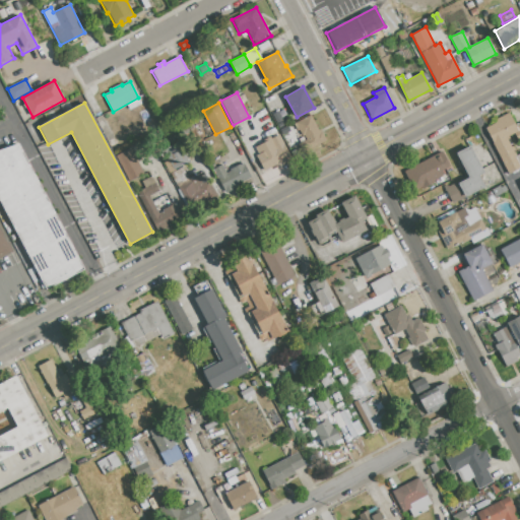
[(485,128),(495,123),(494,120),(509,113),(516,127),(518,131),(514,133),(506,137),(516,156),(519,153),(519,168),(509,174),(485,128)]
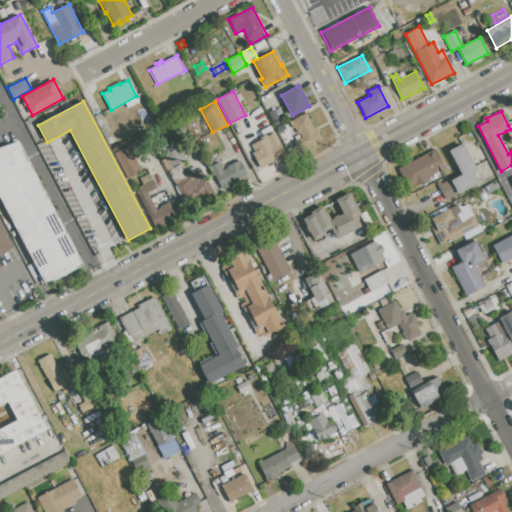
[(305,113),(313,128),(315,127),(321,138),(303,148),(298,138),(301,137),(299,133),(297,134),(291,121),(305,113)]
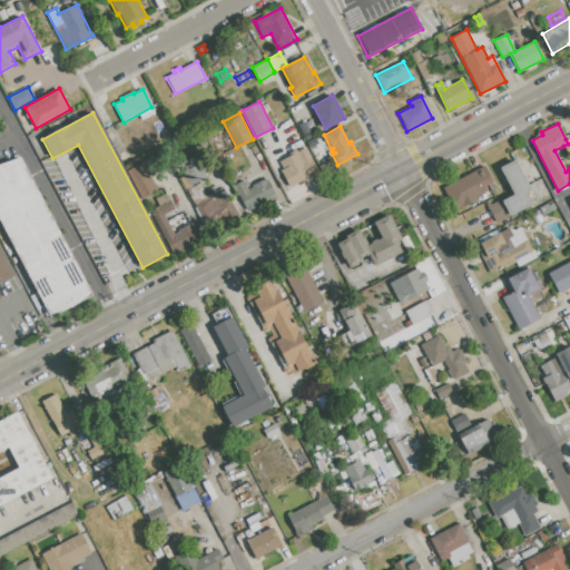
[(305,148),(318,172),(290,187),(281,170),(283,169),(279,161),(305,148)]
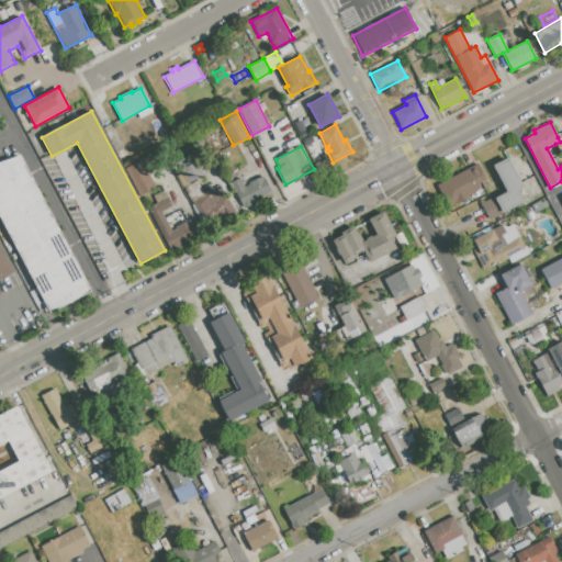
[(188,182),(177,163),(193,154),(204,173),(188,182)]
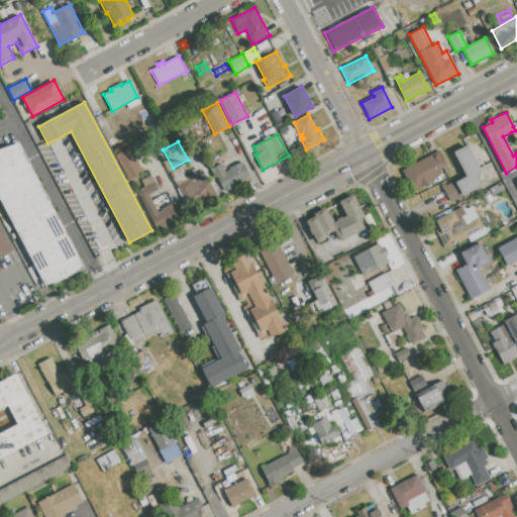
[(83,268),(46,287),(0,198),(0,150),(17,142),(83,268)]
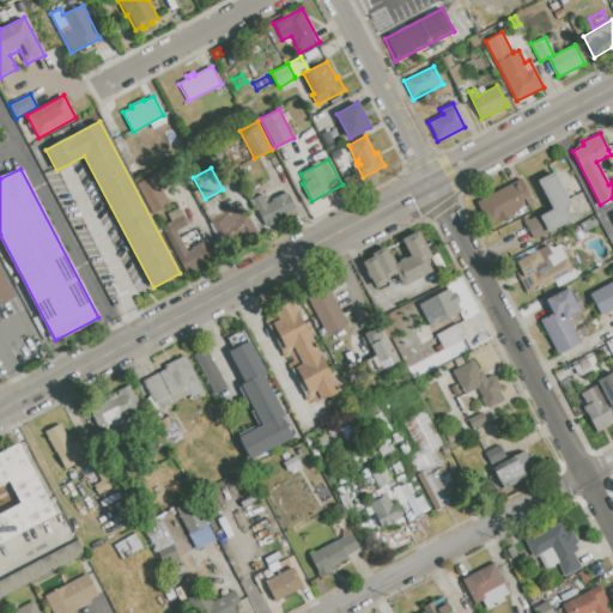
[(553,173),(563,190),(570,186),(569,182),(576,177),(583,192),(568,200),(569,204),(564,206),(571,220),(547,234),(539,217),(552,210),(538,181),(553,173)]
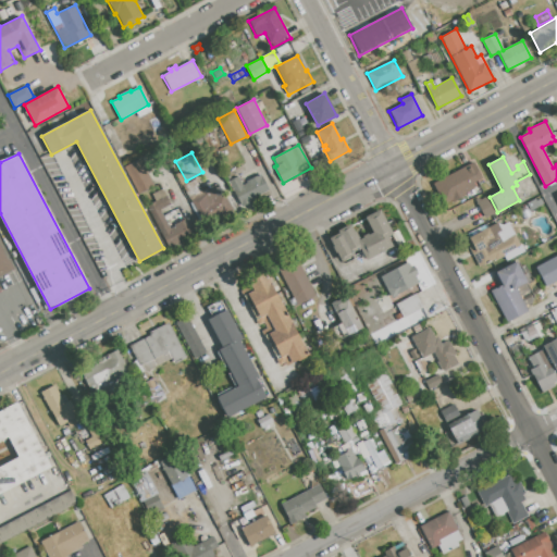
[(123,168),(139,159),(153,186),(137,195),(123,168)]
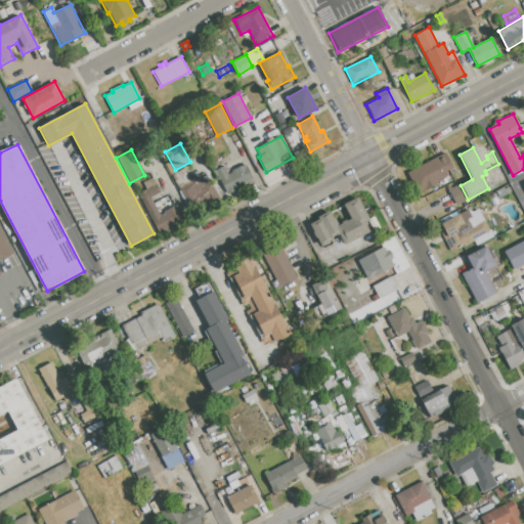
[(406,173),(445,153),(452,168),(444,172),(447,176),(437,182),(438,183),(425,190),(424,188),(417,192),(406,173)]
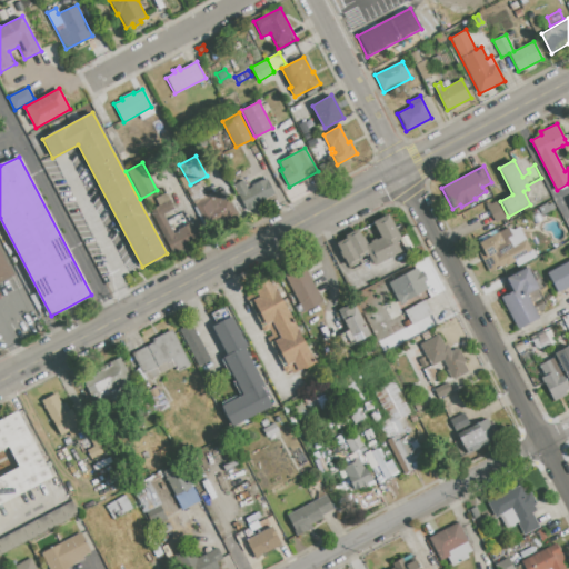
[(232,185),(243,179),(249,189),(252,188),(251,186),(267,177),(276,193),(246,209),(232,185)]
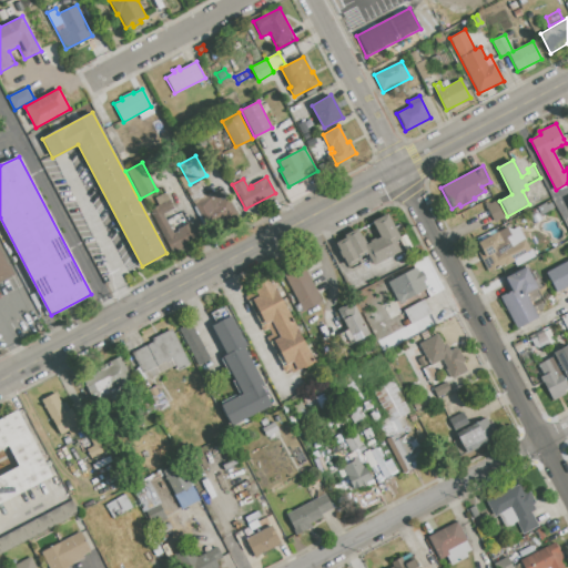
[(209,199),(195,205),(186,189),(200,182),(209,199)]
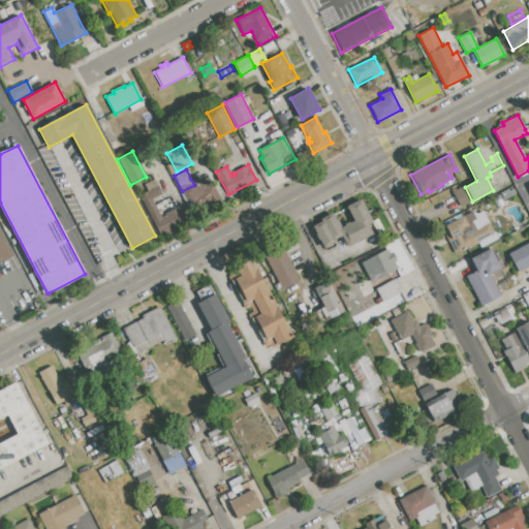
[(208,178),(220,200),(194,215),(182,191),(194,185),(208,178)]
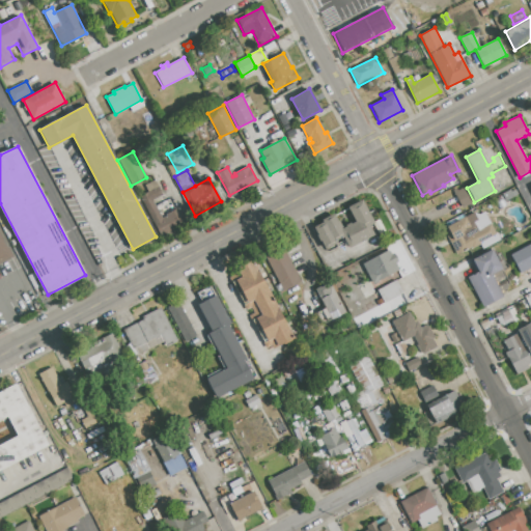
[(147,193),(144,186),(155,180),(158,188),(147,193)]
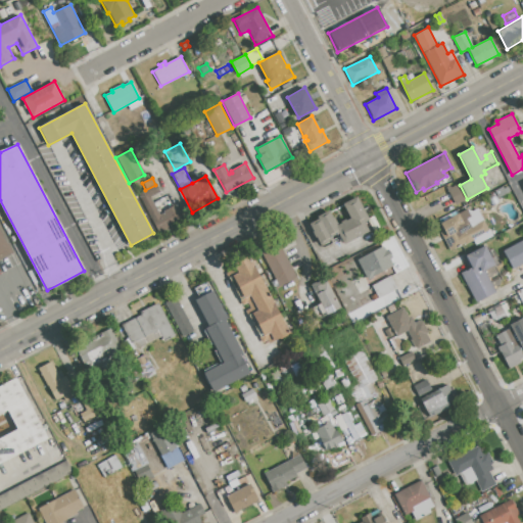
[(159,235),(138,194),(145,190),(155,185),(156,184),(160,191),(150,196),(159,216),(164,212),(163,211),(175,205),(184,221),(170,228),(171,229),(159,235)]
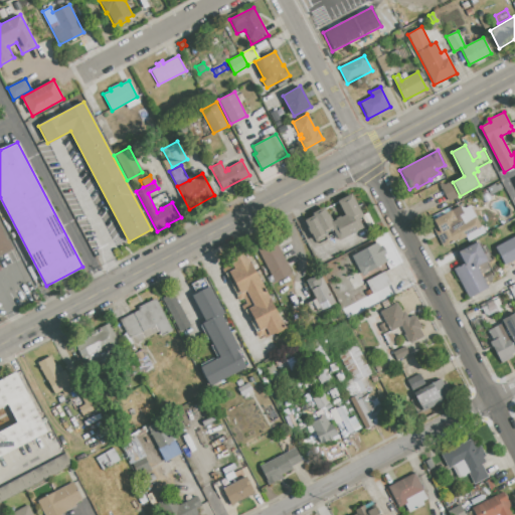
[(453,182),(460,196),(448,202),(441,188),(453,182)]
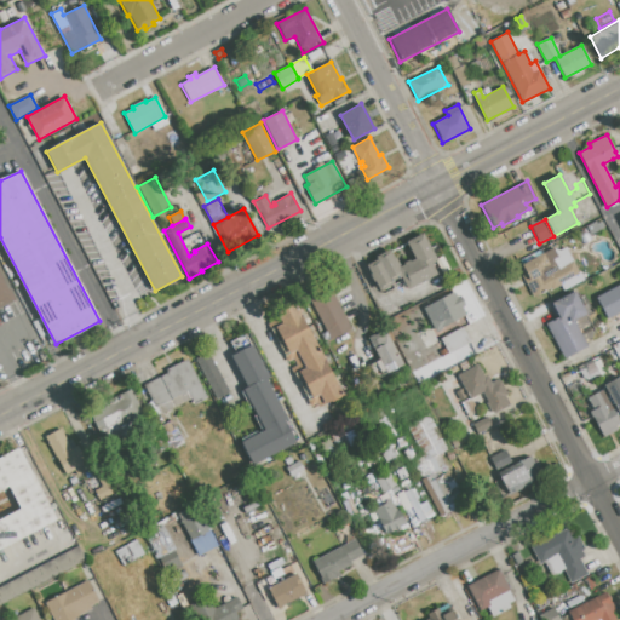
[(590,235),(586,228),(585,227),(596,222),(597,224),(602,222),(604,227),(590,235)]
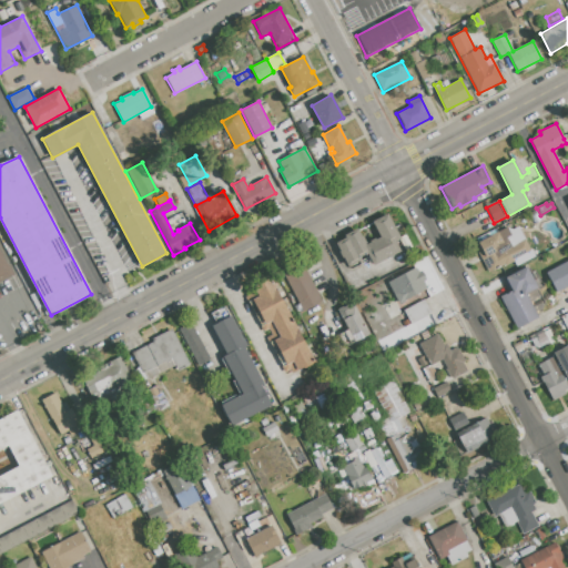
[(537,209),(540,215),(543,219),(534,223),(529,213),(537,209)]
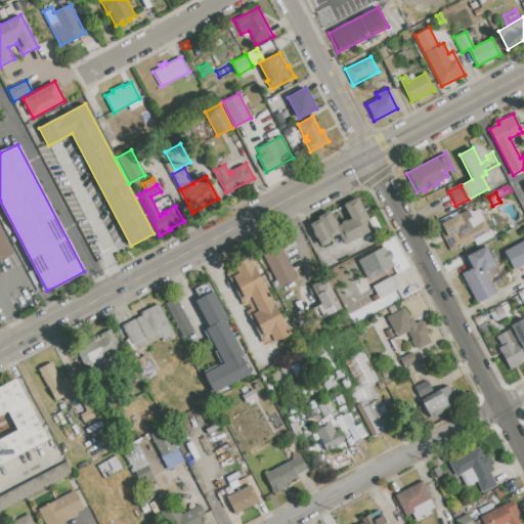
[(368,231),(344,245),(340,235),(320,246),(309,224),(318,220),(317,217),(330,211),(337,225),(350,218),(343,205),(357,198),(368,221),(364,223),(368,231)]
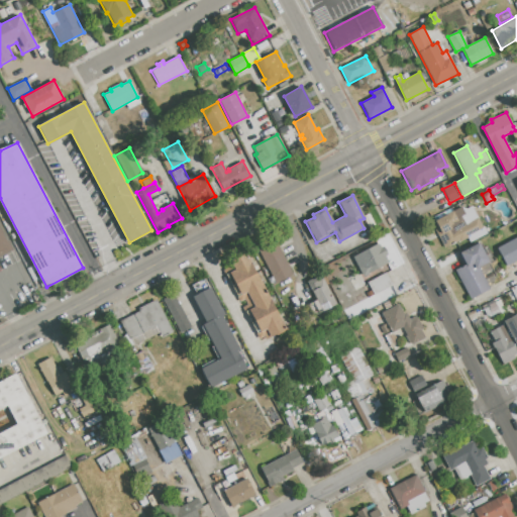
[(444,247),(431,222),(461,207),(466,214),(461,216),(466,224),(478,218),(483,228),(468,235),(469,237),(459,242),(458,240),(444,247)]
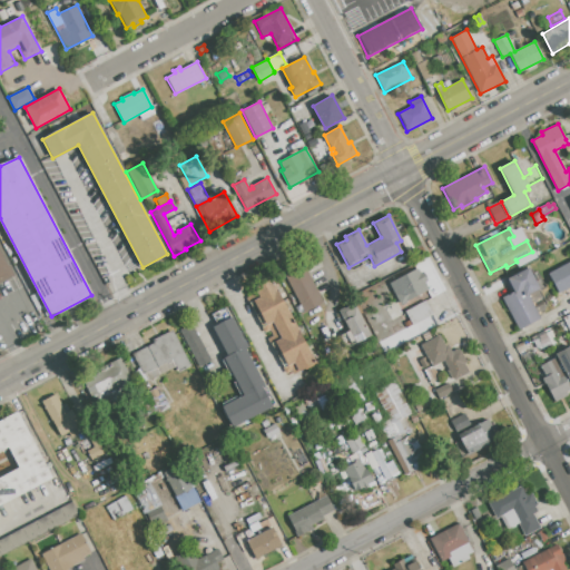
[(0,247),(15,275),(0,282),(0,247)]
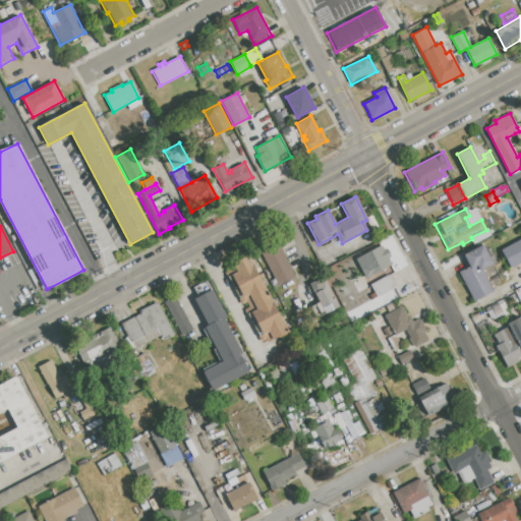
[(489,231),(491,235),(478,241),(476,237),(489,231)]
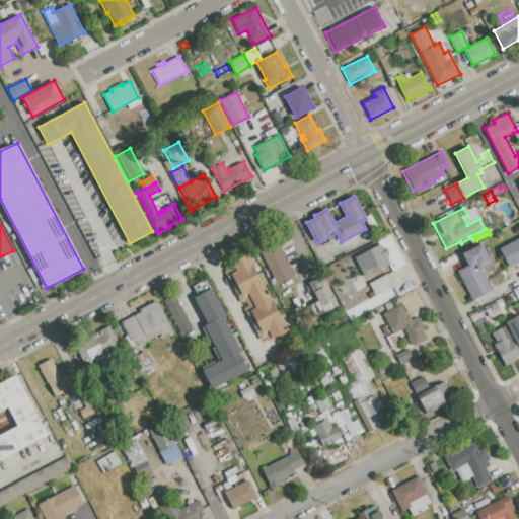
[(518,237),(518,260),(508,266),(499,247),(518,237)]
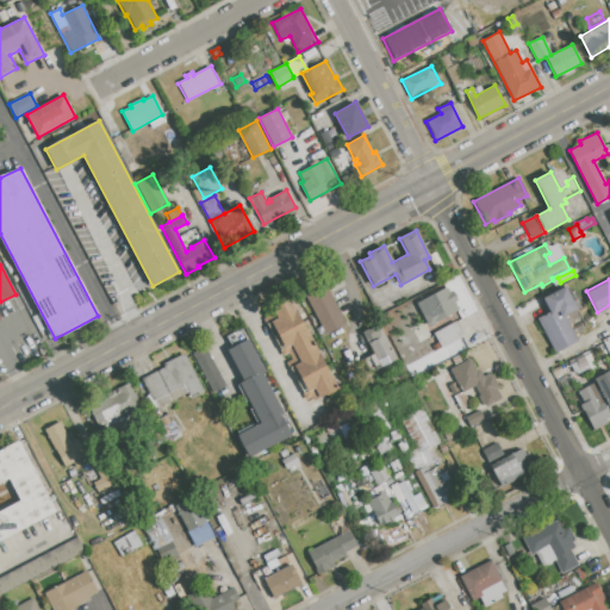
[(324,332),(304,293),(325,282),(346,322),(324,332)]
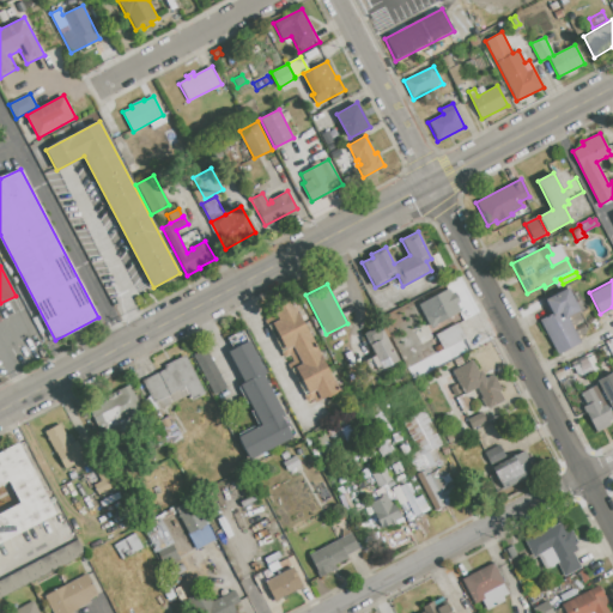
[(557,354),(540,320),(552,314),(545,301),(570,287),(574,293),(578,291),(586,308),(580,310),(588,327),(586,335),(578,339),(581,343),(557,354)]
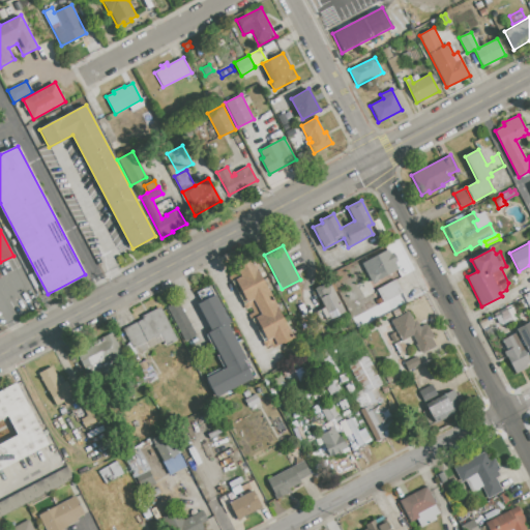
[(361,263),(387,249),(390,255),(393,253),(398,262),(394,264),(398,270),(372,284),(361,263)]
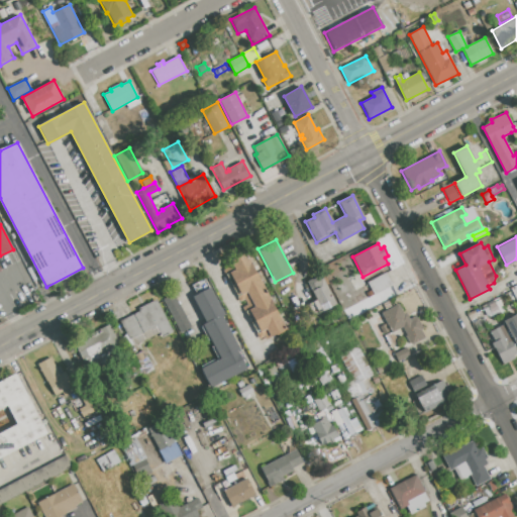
[(444,249),(446,253),(437,257),(435,253),(444,249)]
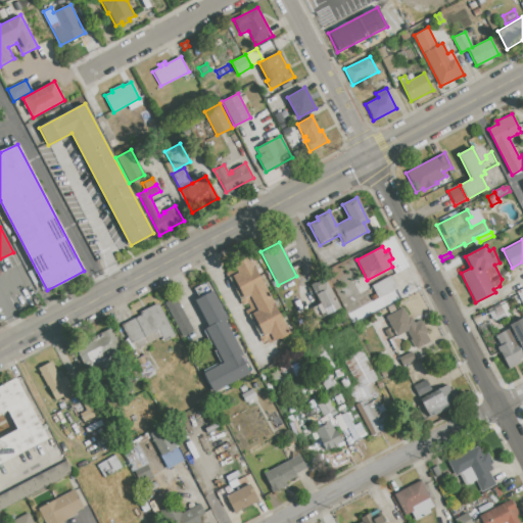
[(289,333),(273,341),(269,333),(264,336),(251,314),(257,311),(249,295),(244,298),(232,276),(238,273),(234,265),(250,256),(289,333)]
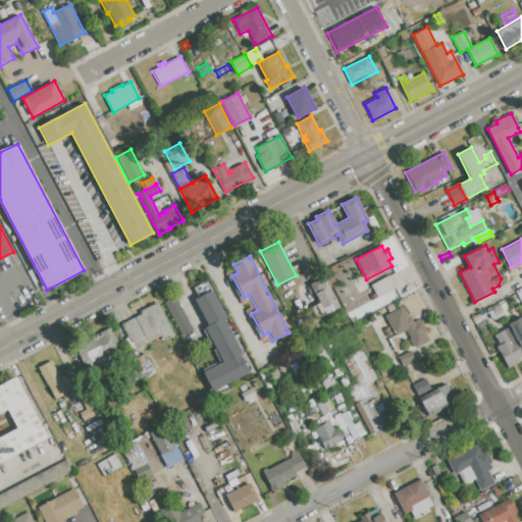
[(389,275),(396,289),(372,301),(370,296),(374,293),(370,284),(389,275)]
